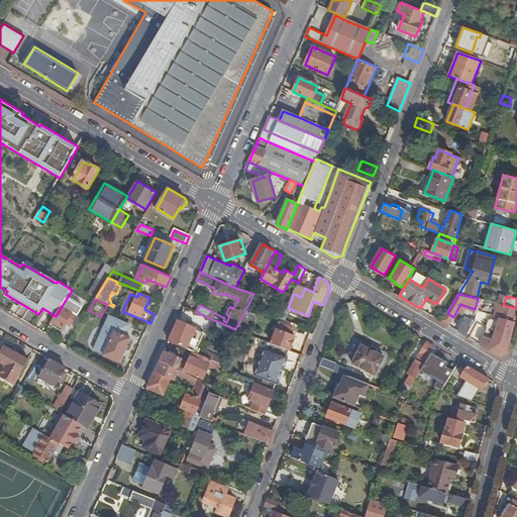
[(144,309),(149,312),(153,302),(148,300),(144,309)]
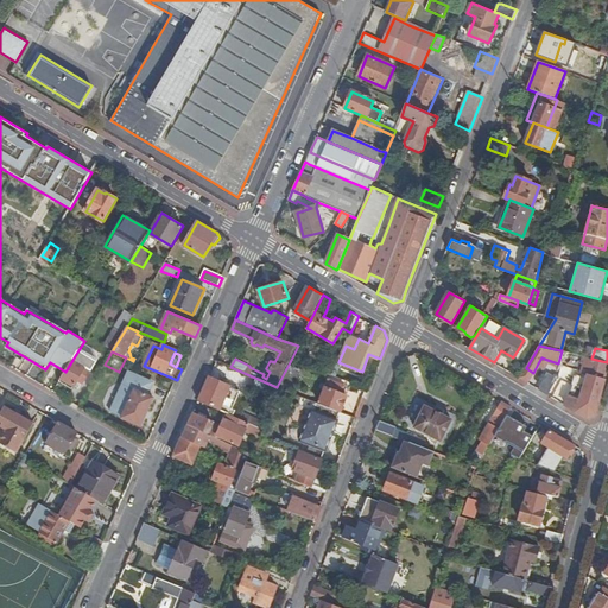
[(574,384),(567,405),(588,417),(596,412),(607,366),(607,362),(591,359),(586,358),(583,367),(588,368),(587,374),(589,374),(584,387),(574,384)]
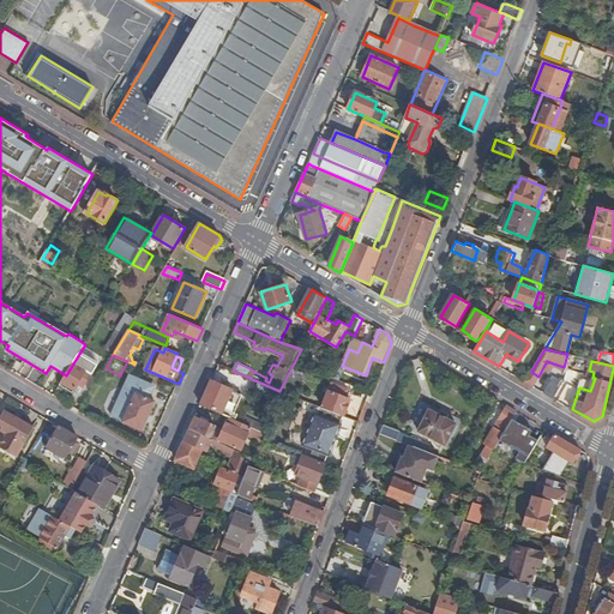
[(91,374),(73,363),(66,375),(62,383),(74,390),(80,381),(85,384),(91,374)]
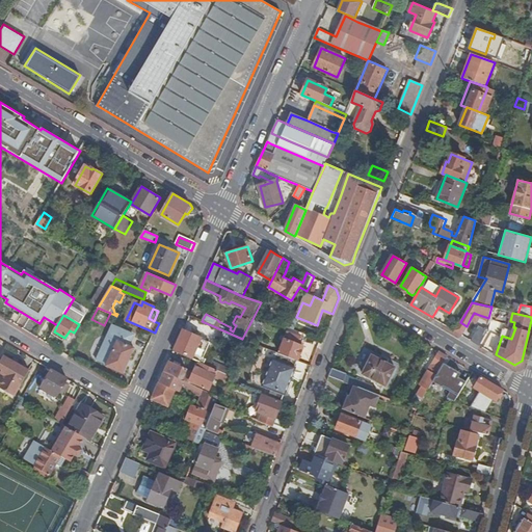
[(286,326),(291,328),(295,318),(291,316),(286,326)]
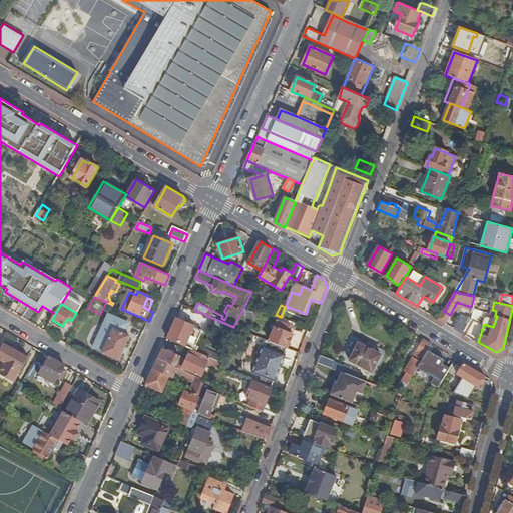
[(168,338),(193,349),(197,351),(198,346),(196,345),(203,331),(194,327),(195,326),(191,324),(186,322),(177,318),(168,338)]
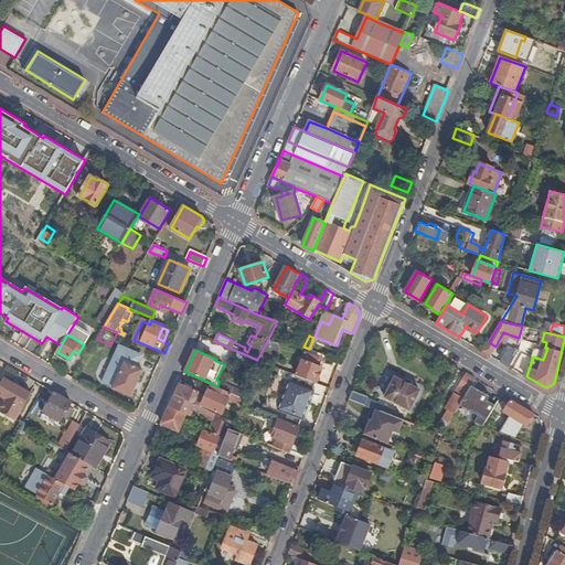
[(508,350),(501,361),(509,366),(516,354),(508,350)]
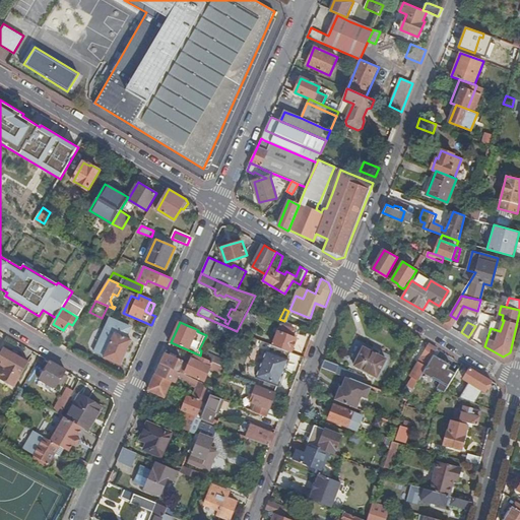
[(216,331),(234,339),(237,331),(220,324),(216,331)]
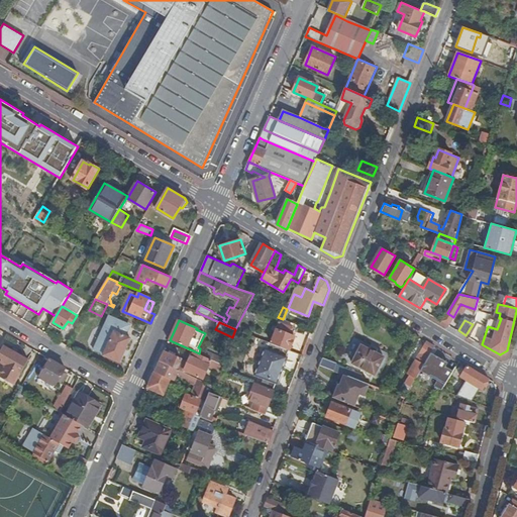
[(238,323),(235,329),(250,335),(252,328),(238,323)]
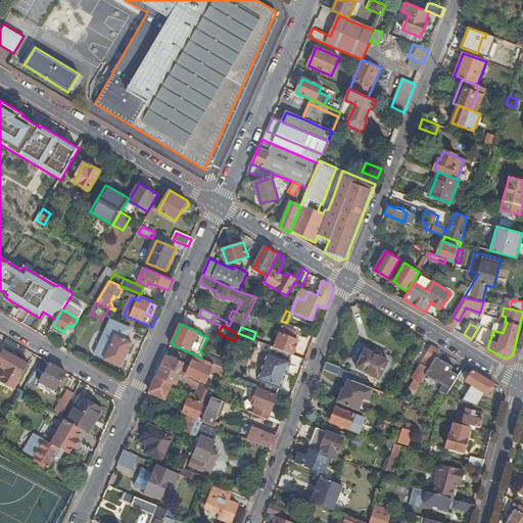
[(292,353),(294,354),(299,340),(294,339),(297,332),(283,327),(276,347),(292,353)]
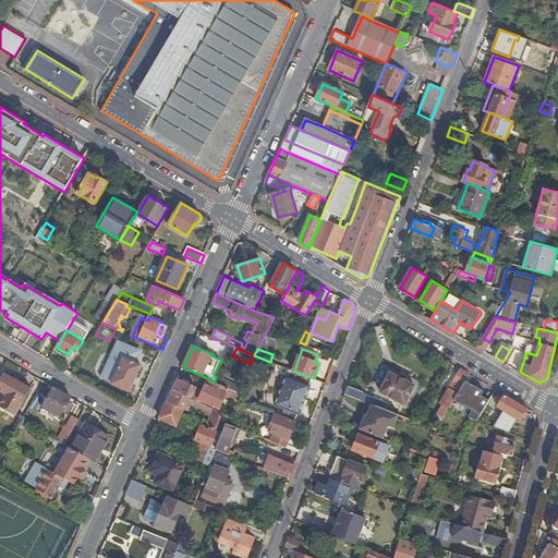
[(123,359),(112,354),(102,377),(112,383),(112,384),(130,391),(141,365),(124,358),(123,359)]
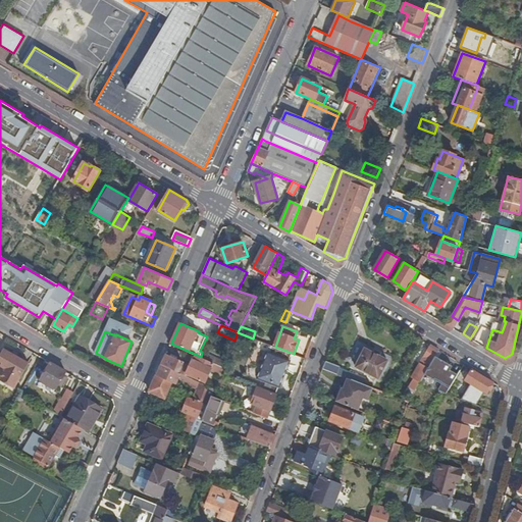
[(439,350),(431,345),(424,357),(427,359),(423,365),(421,363),(412,377),(416,379),(413,384),(417,387),(421,381),(436,356),(439,350)]
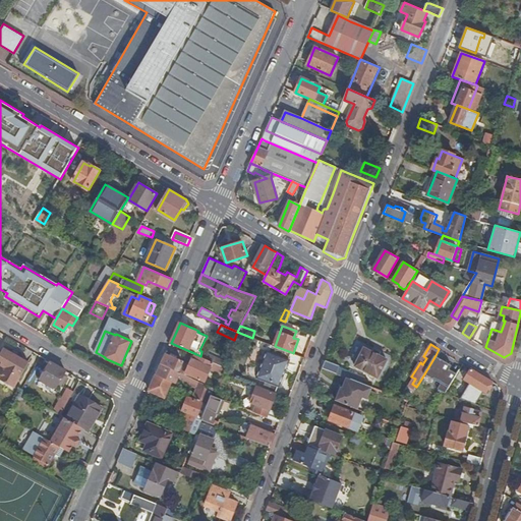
[(291,352),(275,346),(273,345),(270,352),(268,351),(257,378),(280,387),(287,369),(286,368),(287,364),(289,364),(291,360),(288,359),(291,352)]
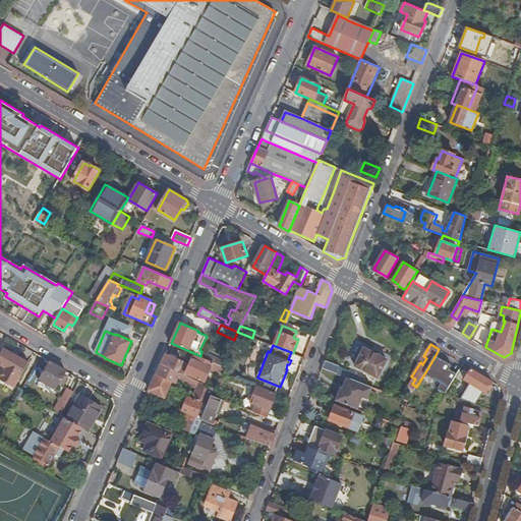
[(30,363),(4,348),(0,354),(0,364),(6,367),(0,379),(15,388),(30,363)]
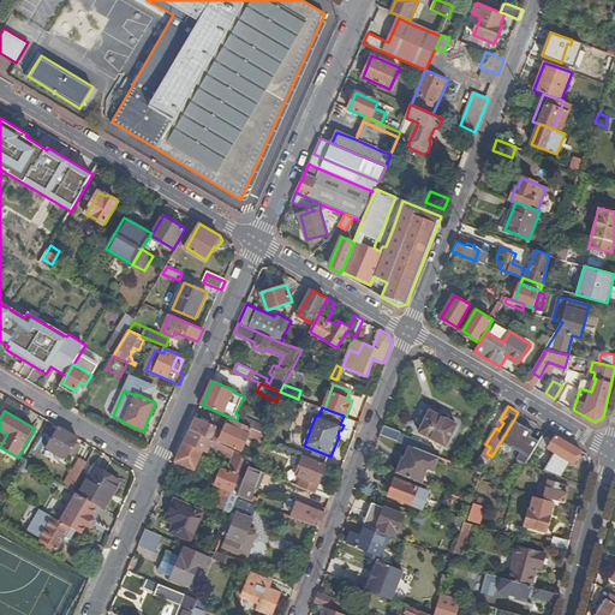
[(458,424),(431,411),(425,423),(419,419),(415,421),(412,428),(447,446),(458,424)]
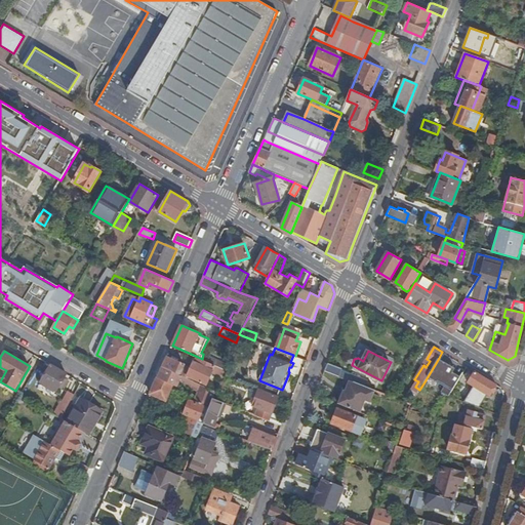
[(206,360),(215,365),(216,365),(218,361),(208,356),(206,360)]
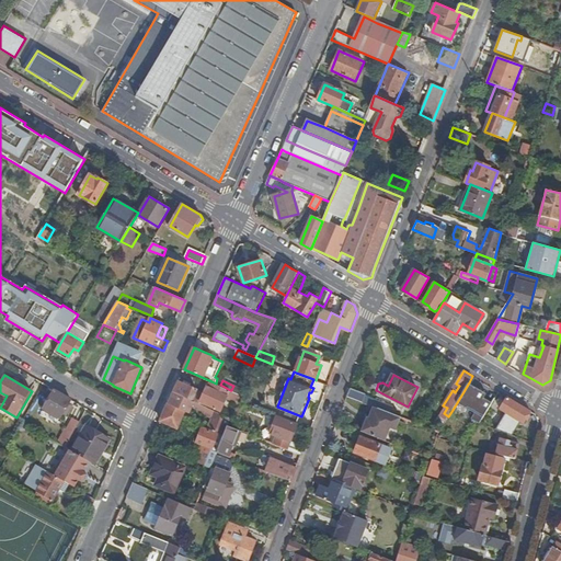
[(179,381),(174,391),(205,405),(206,403),(220,410),(221,409),(224,410),(225,409),(222,408),(230,390),(220,385),(216,384),(212,381),(209,386),(208,386),(207,387),(205,386),(204,388),(206,389),(204,396),(196,392),(197,389),(179,381)]
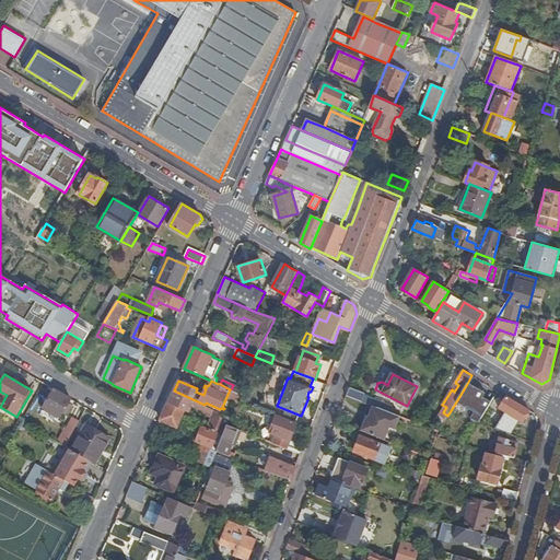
[(468,382),(452,409),(461,413),(465,406),(480,415),(492,396),(468,382)]
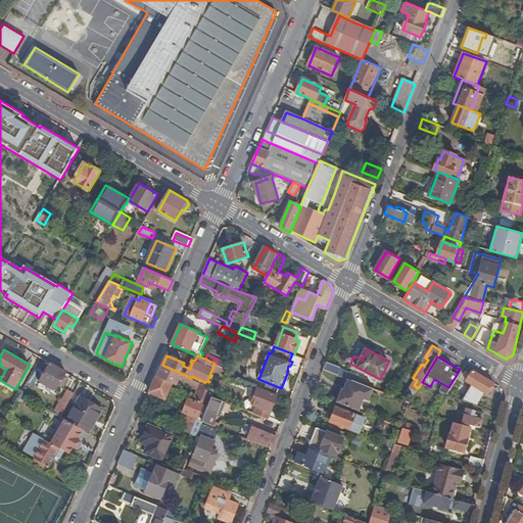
[(218,360),(216,364),(218,365),(224,368),(226,364),(218,360)]
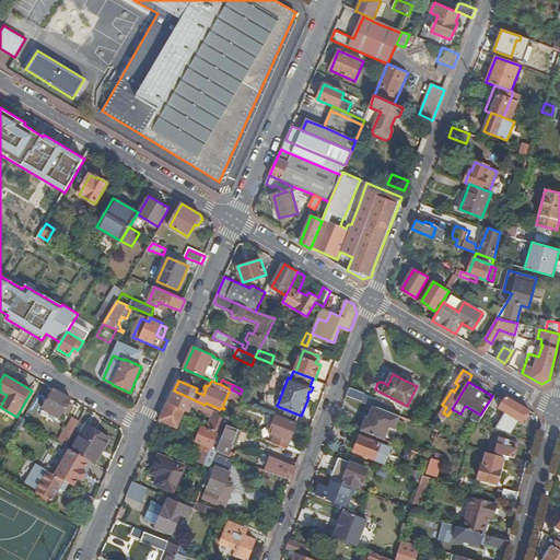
[(366,393),(350,387),(347,396),(363,403),(366,393)]
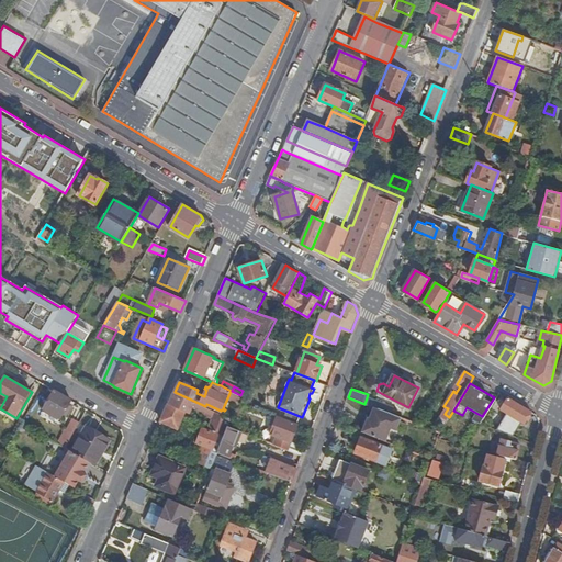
[(67,397),(56,391),(45,408),(60,418),(65,411),(69,414),(74,407),(69,404),(72,400),(67,397)]
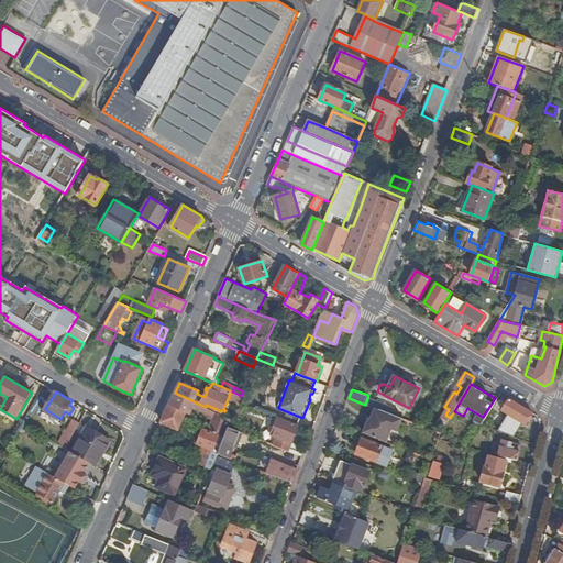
[(172,401),(168,408),(179,414),(181,410),(187,412),(191,414),(195,409),(200,411),(199,414),(213,419),(210,428),(227,434),(229,427),(232,419),(206,407),(175,393),(172,401)]
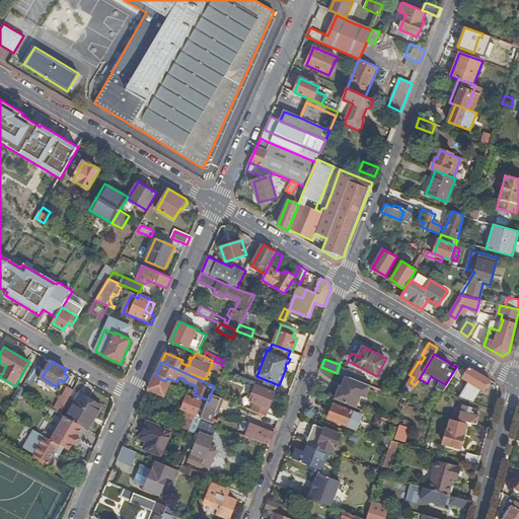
[(212,374),(218,376),(221,370),(222,365),(216,362),(212,374)]
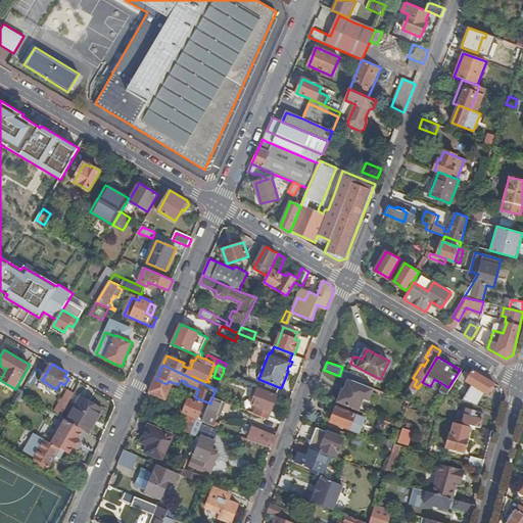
[(460,370),(448,387),(452,389),(462,371),(460,370)]
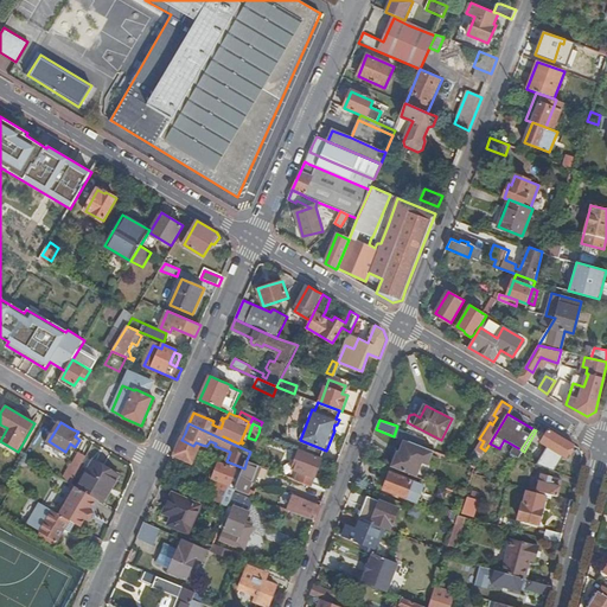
[(574,443),(549,429),(545,436),(551,440),(548,446),(567,457),(574,443)]
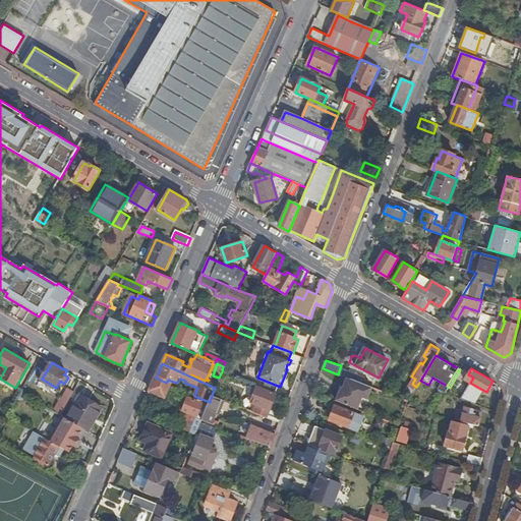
[(349,371),(347,378),(363,384),(365,378),(349,371)]
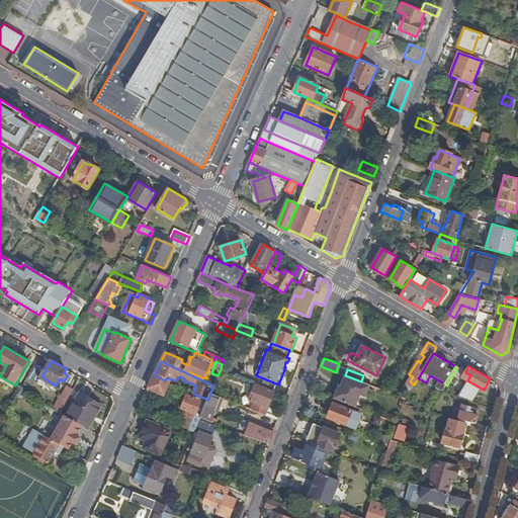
[(155,375),(149,389),(164,395),(170,382),(165,380),(155,375)]
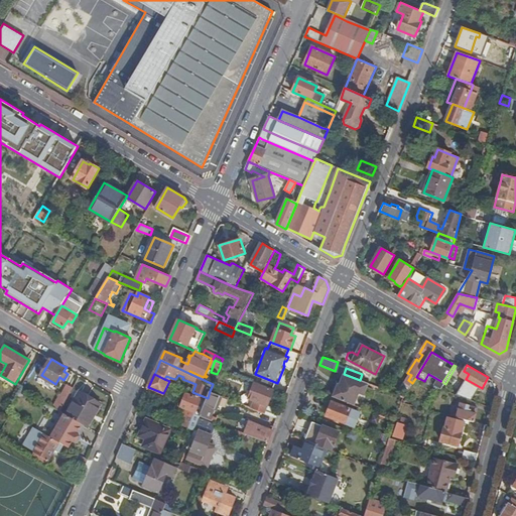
[(360,380),(344,374),(340,385),(339,384),(334,397),(355,405),(359,393),(364,395),(368,384),(360,380)]
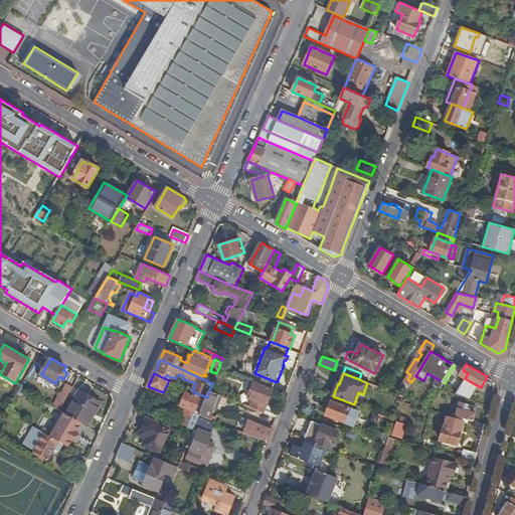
[(254,400),(251,407),(274,415),(277,416),(280,409),(268,405),(270,399),(273,400),(276,389),(252,380),(249,388),(251,389),(248,397),(254,400)]
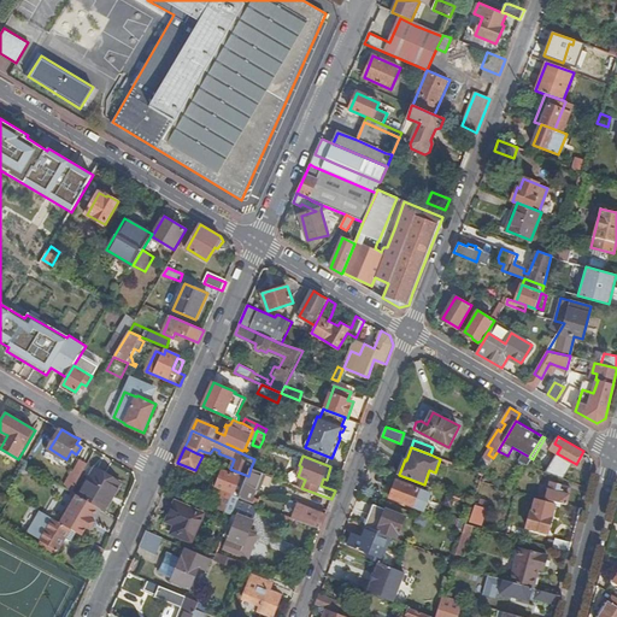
[(82,459),(75,472),(82,476),(88,463),(82,459)]
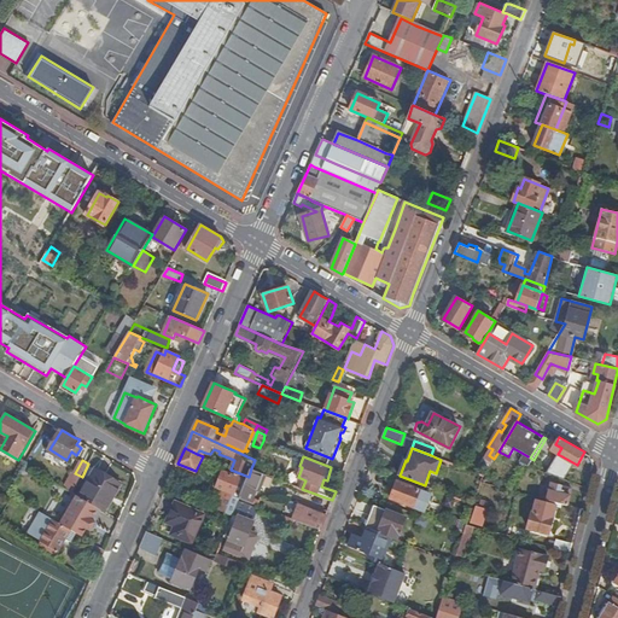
[(243,491),(240,499),(252,502),(258,485),(262,485),(267,474),(251,468),(249,477),(248,479),(243,491)]
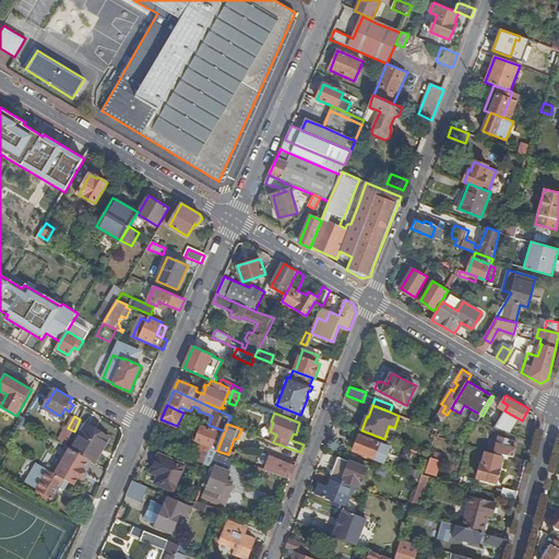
[(73,450),(90,460),(96,463),(109,439),(87,425),(73,450)]
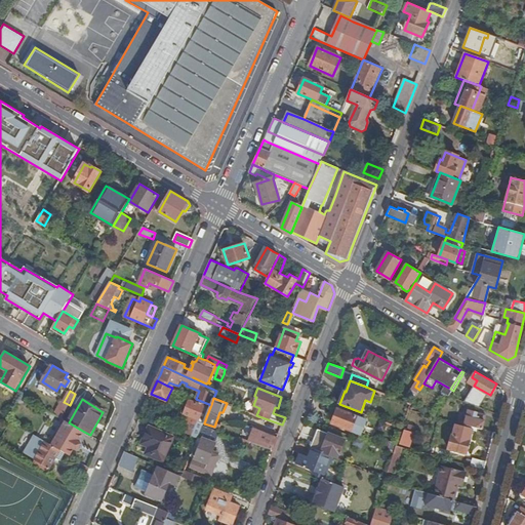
[(183,431),(198,437),(203,426),(204,423),(206,417),(201,415),(205,405),(210,407),(211,405),(196,399),(195,401),(191,400),(187,409),(185,409),(184,413),(189,415),(183,431)]
